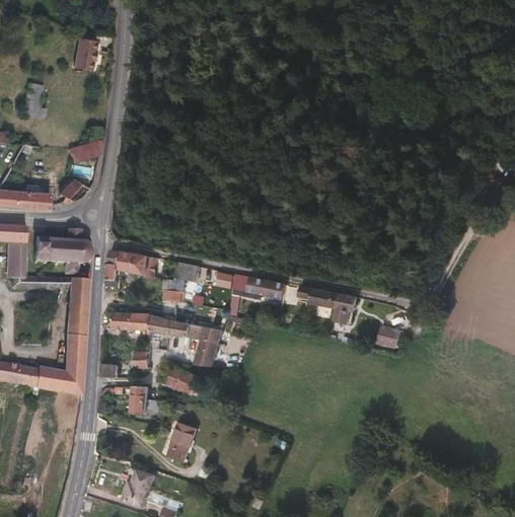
[(94,63),(96,52),(94,51),(96,42),(93,42),(95,33),(80,31),(74,69),(91,72),(92,63),(94,63)]
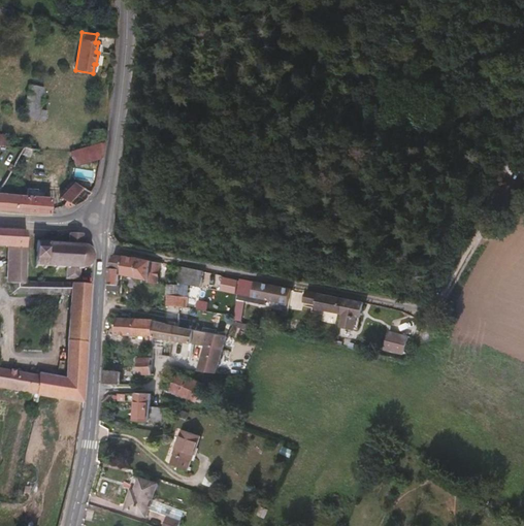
[(40,120),(45,88),(29,86),(25,117),(40,120)]
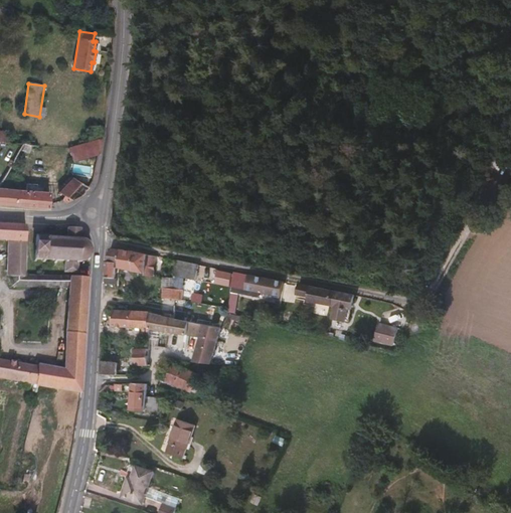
[(9,143),(9,134),(0,133),(0,143),(9,143)]
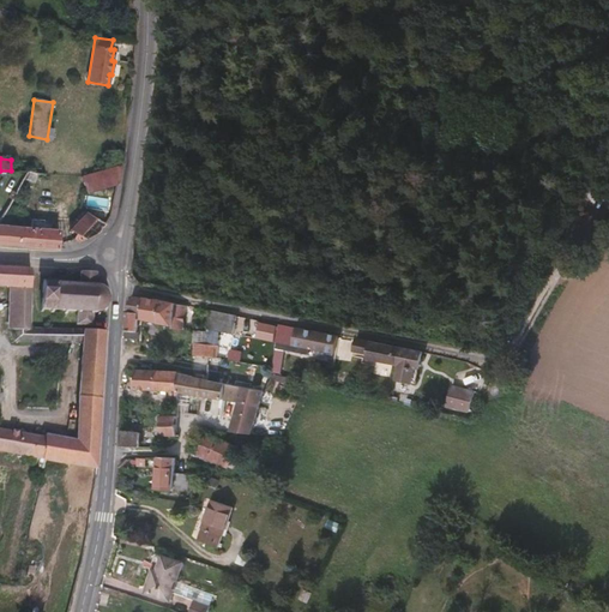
[(118,180),(120,167),(85,177),(85,181),(70,185),(73,192),(101,184),(118,180)]
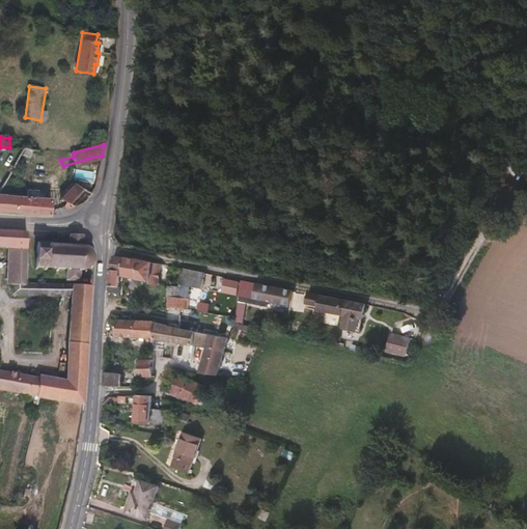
[(96,184),(102,156),(87,159),(63,166),(62,197),(77,184),(93,190),(96,184)]
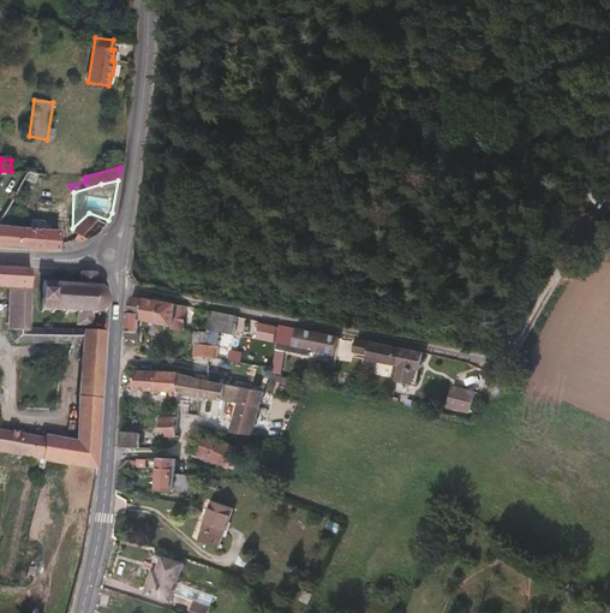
[(93,236),(105,226),(108,220),(89,213),(72,228),(72,230),(84,240),(93,236)]
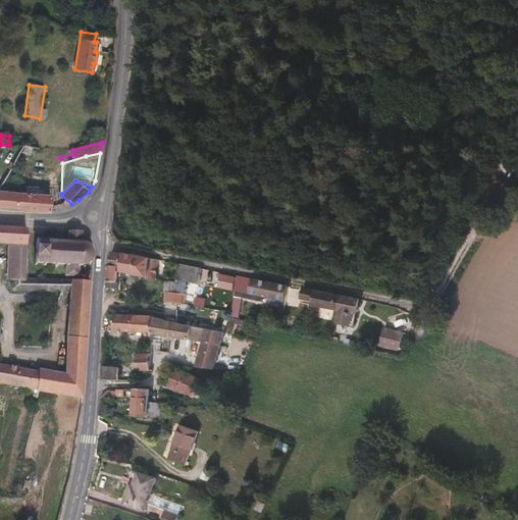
[(50,210),(51,197),(40,195),(40,188),(28,187),(27,194),(0,192),(0,207),(38,211),(50,210)]
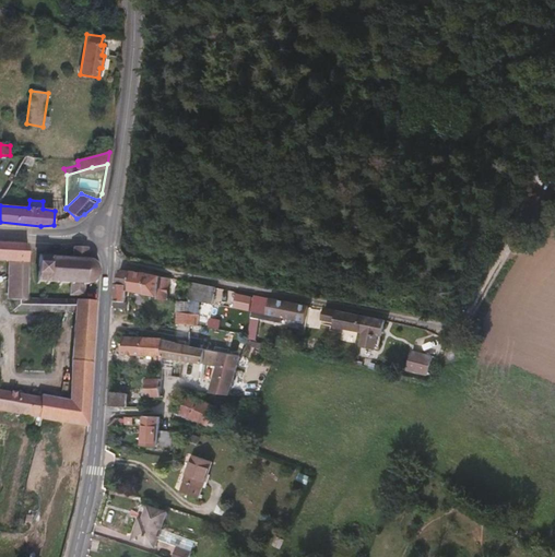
[(0,411),(86,426),(96,301),(27,297),(28,246),(8,244),(0,243),(0,261),(10,262),(10,300),(14,300),(14,310),(39,310),(75,311),(74,330),(70,400),(57,399),(44,396),(43,399),(0,391),(0,411)]
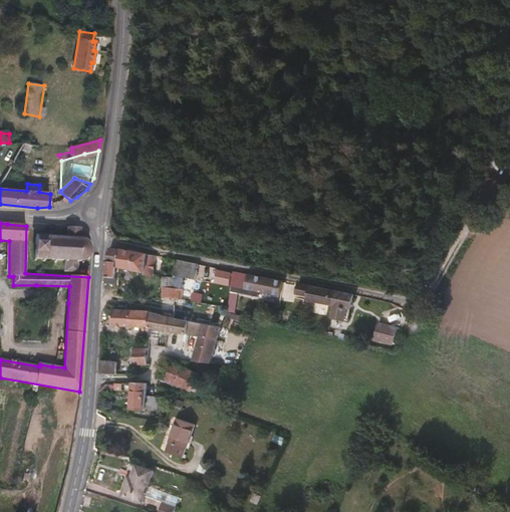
[(89,253),(90,247),(87,243),(83,239),(79,238),(80,228),(67,227),(67,237),(61,238),(61,236),(59,235),(58,237),(50,237),(50,235),(48,235),(47,236),(40,236),(40,234),(36,234),(34,260),(38,261),(38,259),(45,259),(45,261),(48,261),(49,259),(57,260),(57,262),(60,262),(60,260),(65,260),(64,272),(76,273),(77,263),(80,262),(84,260),(88,257),(89,253)]
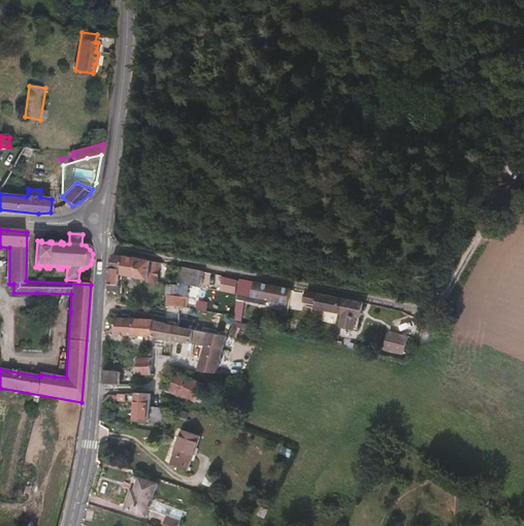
[(124,264),(126,255),(117,253),(112,256),(111,266),(116,267),(117,262),(124,264)]
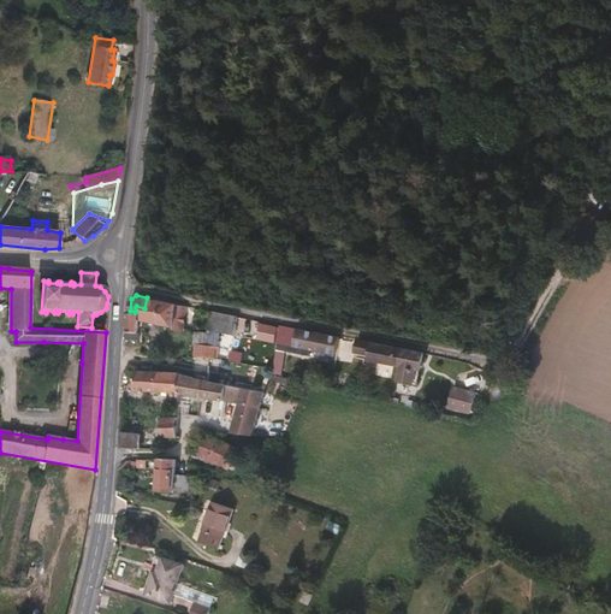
[(160,323),(164,301),(147,297),(144,308),(142,320),(160,323)]
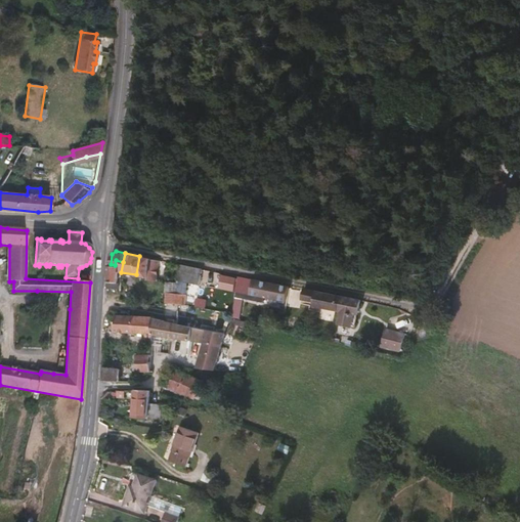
[(148,276),(152,259),(139,256),(136,274),(148,276)]
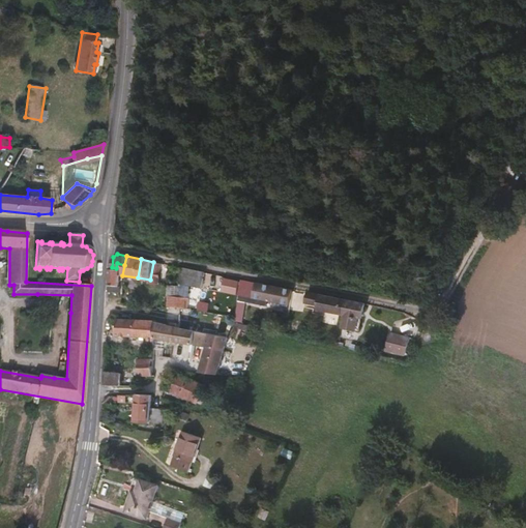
[(122,275),(124,265),(117,263),(116,268),(112,267),(109,267),(108,286),(117,286),(119,275),(122,275)]
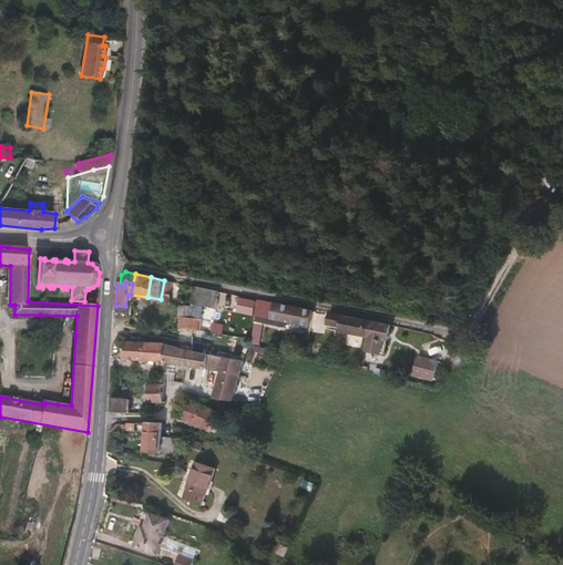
[(217,307),(219,291),(196,286),(193,302),(217,307)]
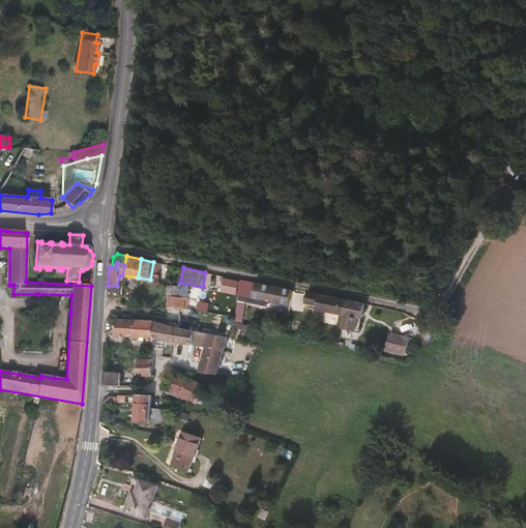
[(291,306),(293,291),(253,282),(249,297),(238,295),(237,300),(268,306),(269,301),(291,306)]
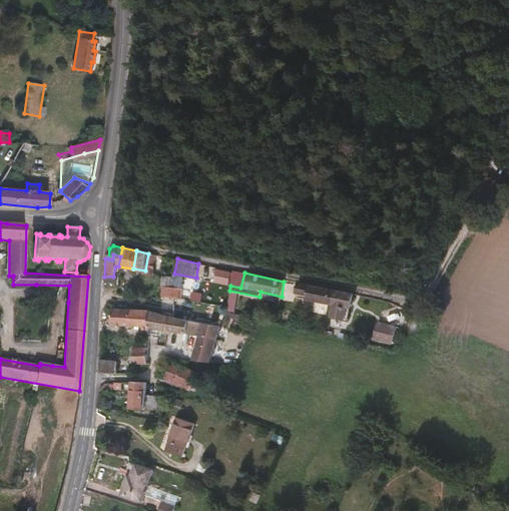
[(175,288),(176,278),(165,277),(163,286),(165,287),(175,288)]
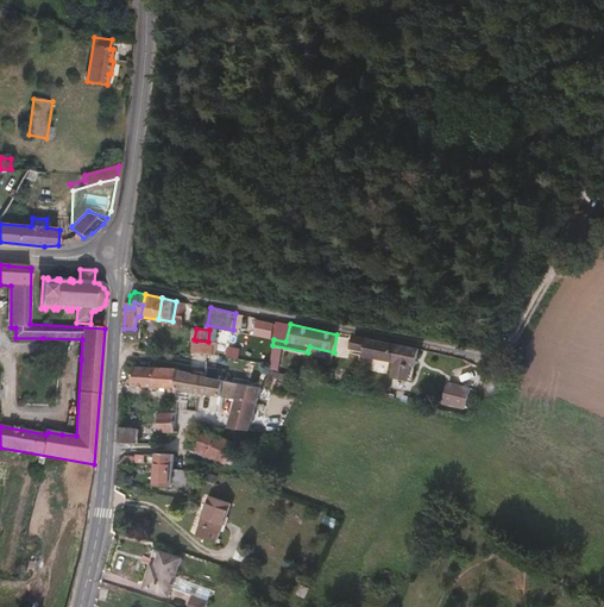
[(390,365),(396,346),(364,339),(362,352),(373,356),(372,360),(390,365)]
